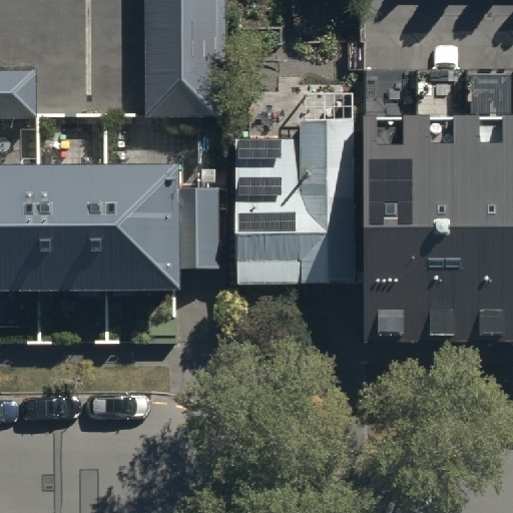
[(219,0),(151,0),(149,111),(218,113),(219,0)]
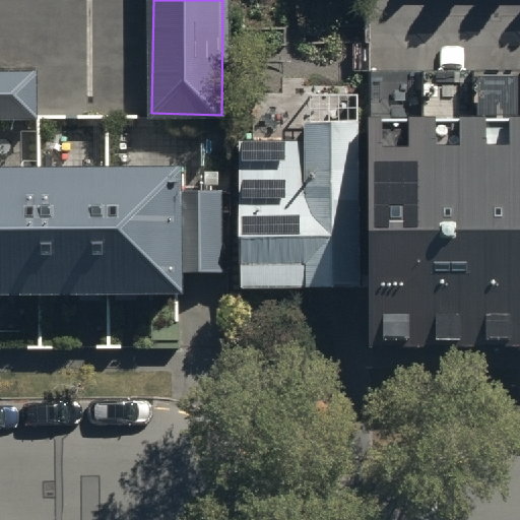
[(0,68),(0,116),(35,116),(35,69),(0,68)]
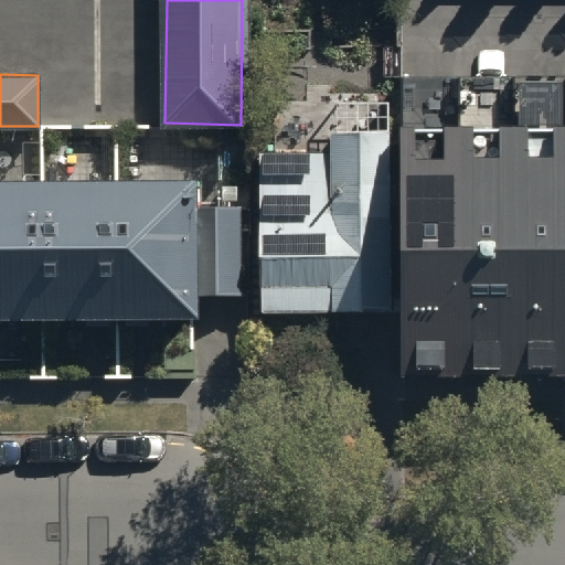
[(258,153),(260,308),(393,306),(390,129),(327,130),(327,152),(258,153)]
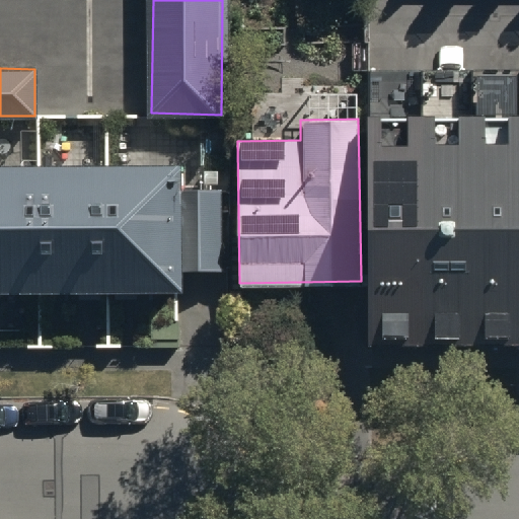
[(371,345),(518,346),(518,134),(368,133),(371,345)]
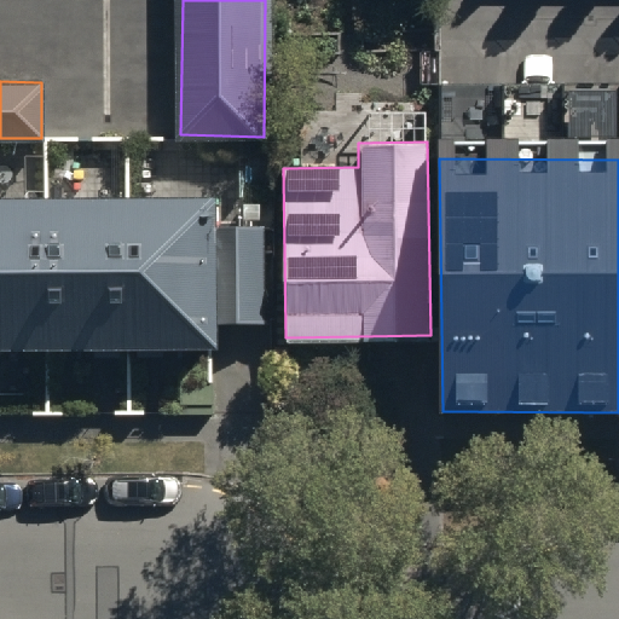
[(0,196),(0,351),(212,352),(212,327),(265,327),(265,225),(210,225),(210,196),(0,196)]
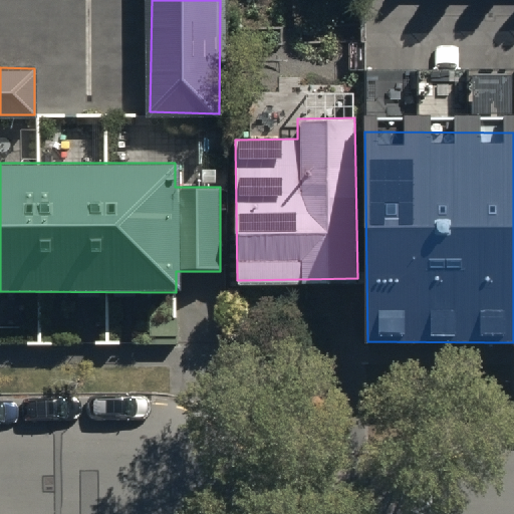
All buildings are outlined.
